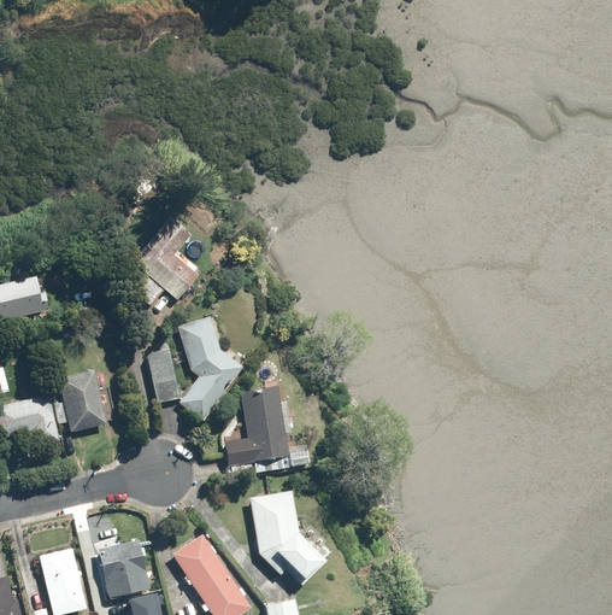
[(170,217),(129,263),(147,279),(149,275),(176,299),(195,277),(172,256),(190,235),(170,217)]
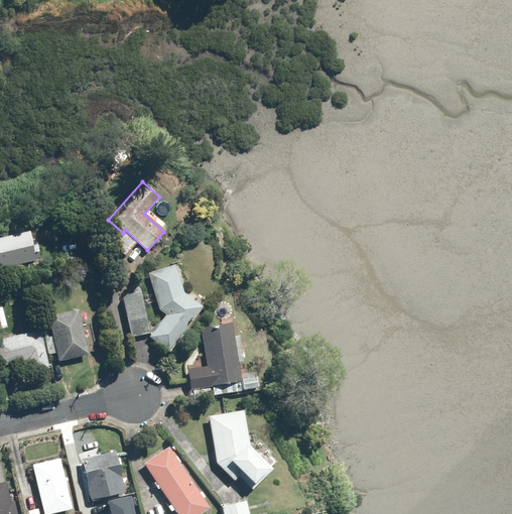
[(30,230),(0,236),(0,266),(40,258),(36,242),(33,243),(30,230)]
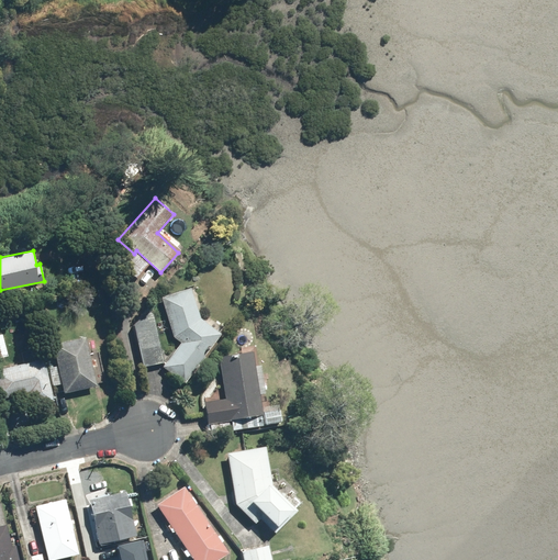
[(192,287),(162,297),(173,336),(180,343),(163,367),(188,380),(222,334),(202,318),(192,287)]
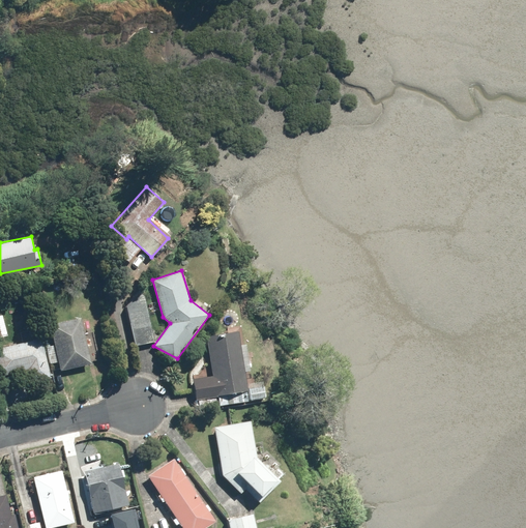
[(146,296),(126,300),(136,343),(155,339),(146,296)]
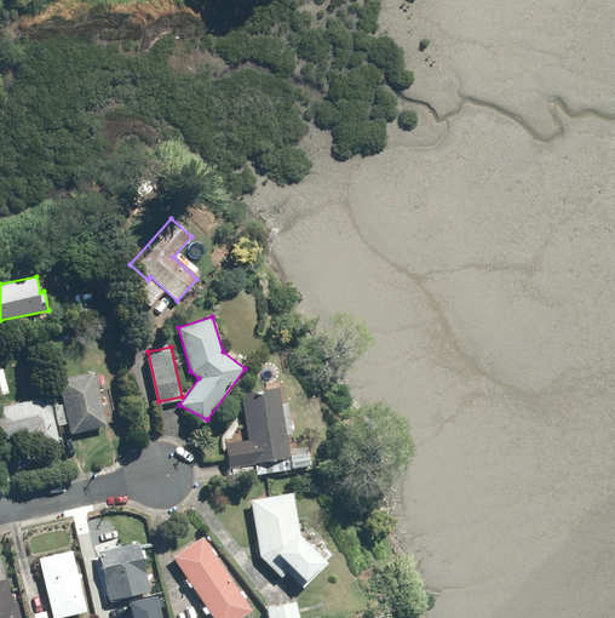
[(95,372),(58,379),(69,434),(105,425),(95,372)]
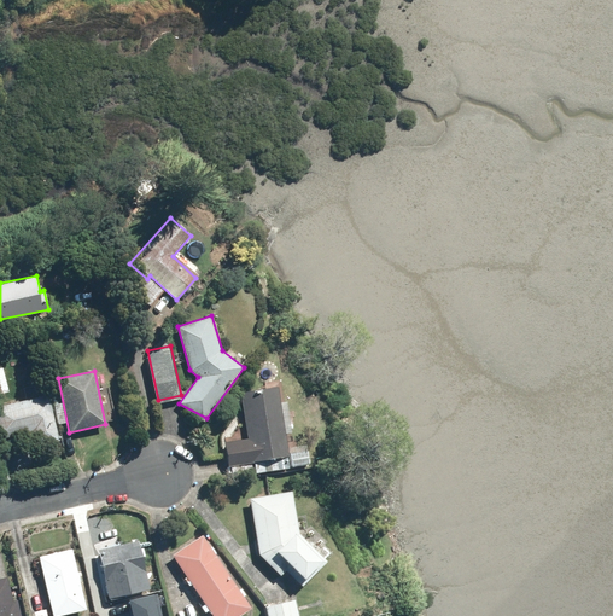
[(228,466),(290,457),(286,434),(292,433),(287,401),(280,402),(278,385),(241,391),(249,437),(225,442),(228,466)]
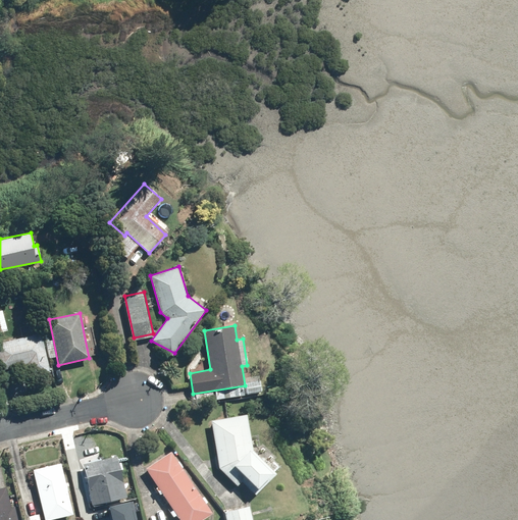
[(42,332),(0,342),(0,372),(28,366),(30,377),(51,372),(42,332)]
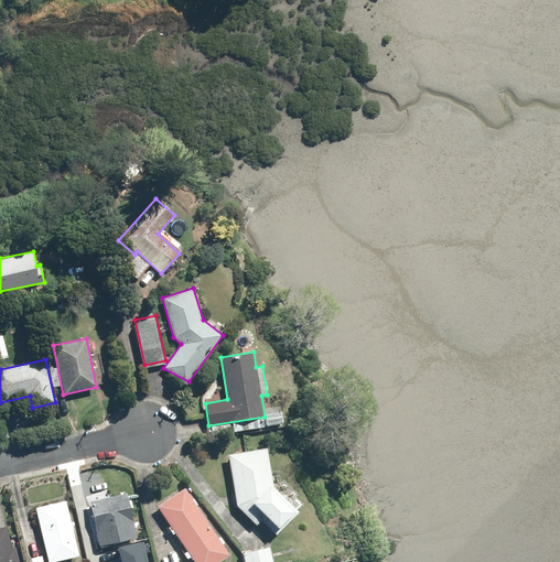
[(268,424),(283,422),(282,410),(266,412),(268,424)]
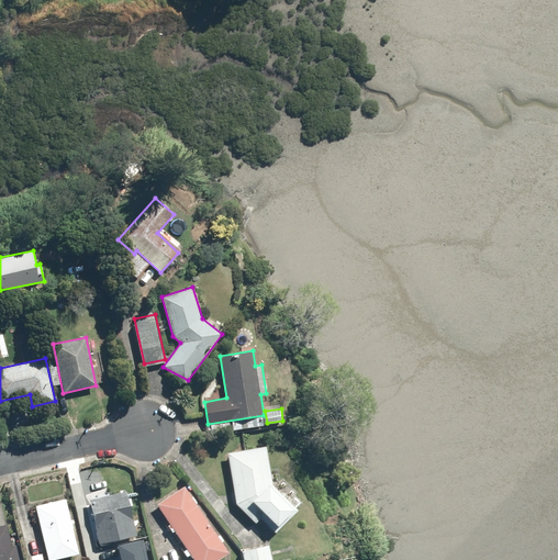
[(275,532),(298,510),(271,484),(265,446),(227,452),(234,491),(235,504),(244,513),(255,523),(261,517),(275,532)]
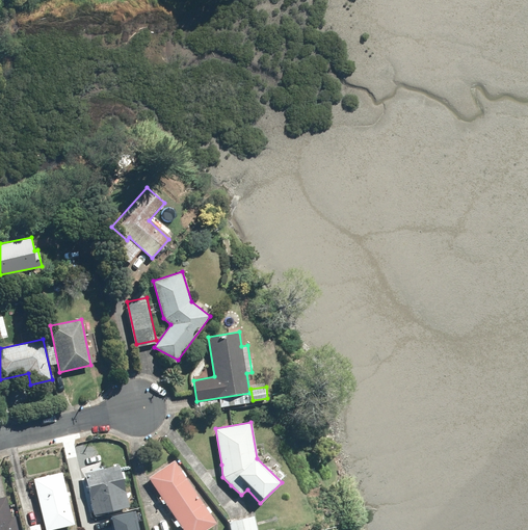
[(176,459),(148,479),(182,529),(209,529),(219,524),(176,459)]
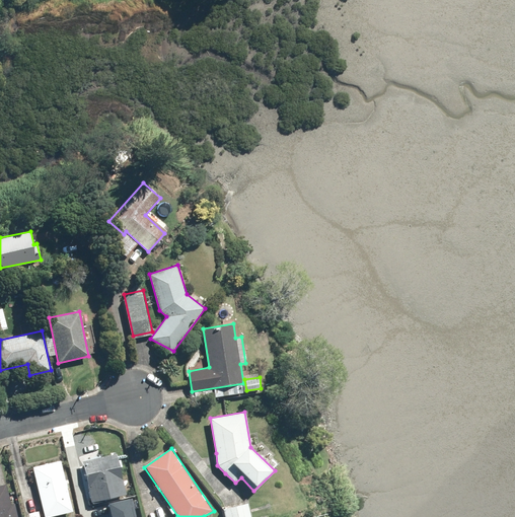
[(118,451),(83,458),(92,498),(127,491),(118,451)]
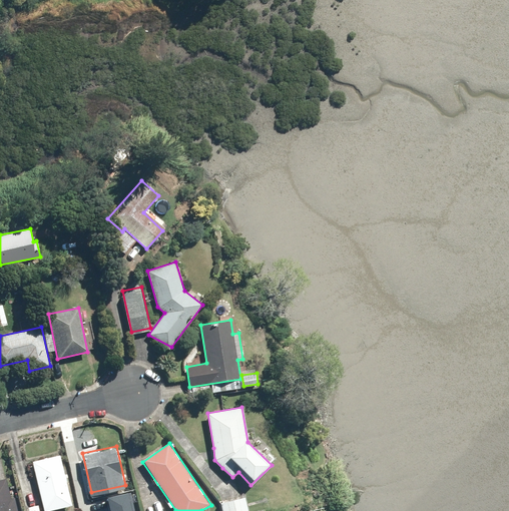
[(62,457),(30,465),(41,510),(48,510),(73,505),(62,457)]
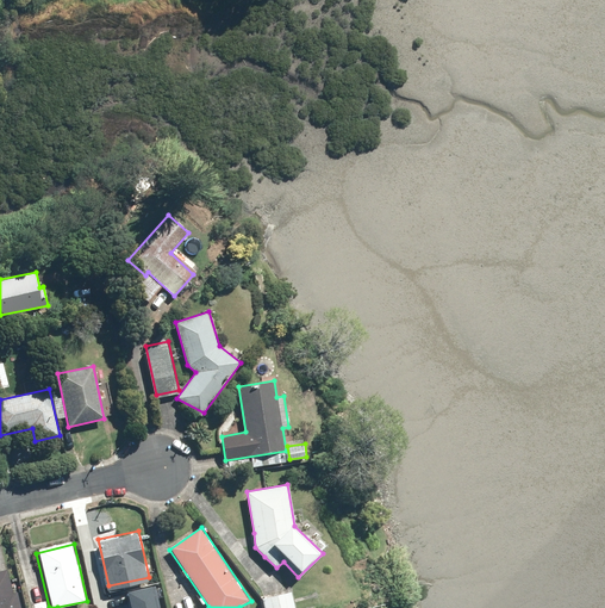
[(19,607),(11,569),(0,570),(0,607),(19,607)]
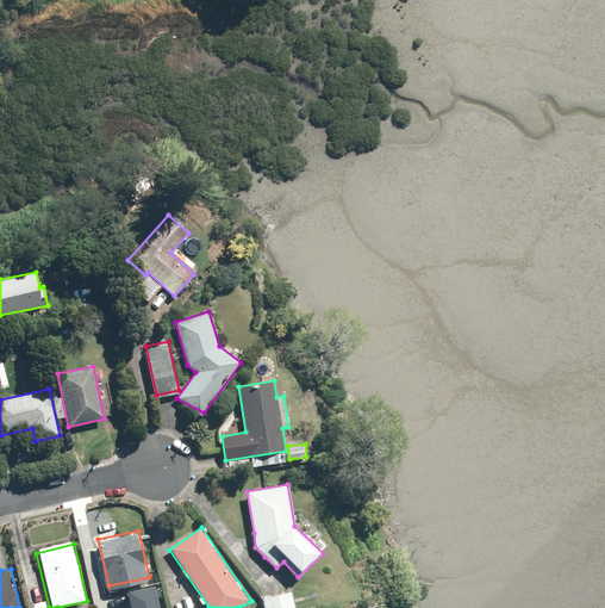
[(158,607),(153,584),(131,589),(135,607),(158,607)]
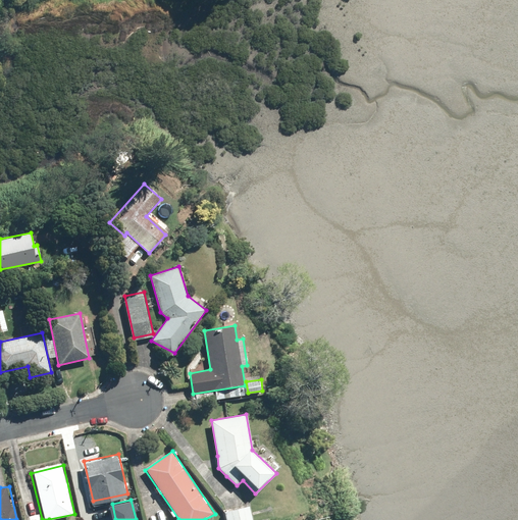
[(252,519),(249,506),(224,511),(226,519),(252,519)]
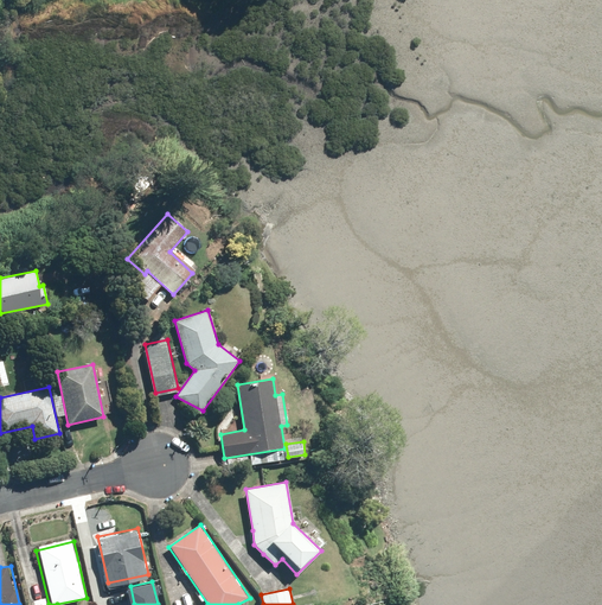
All buildings are outlined.
